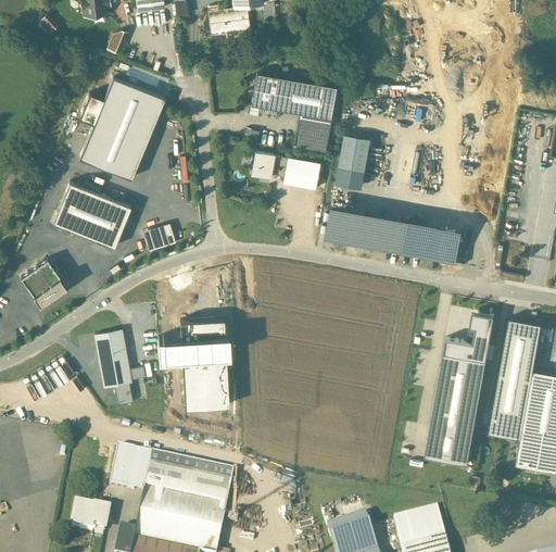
[(80,0),(81,16),(104,14),(104,5),(109,5),(108,0),(80,0)]
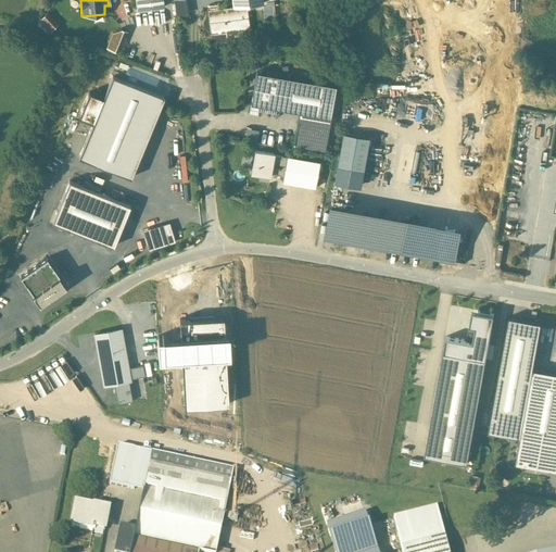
[(161,0),(134,0),(136,12),(163,11),(161,0)]
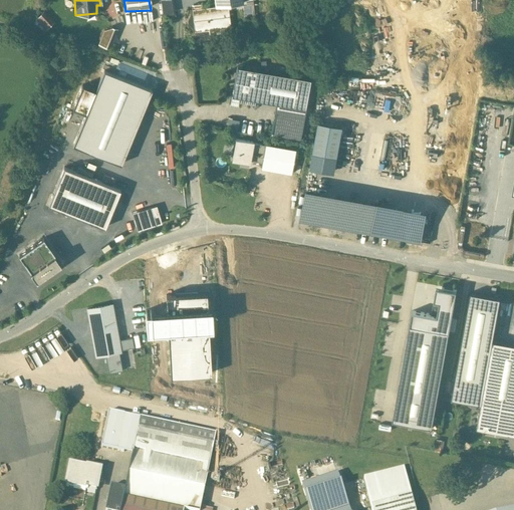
[(165,16),(178,16),(177,1),(164,1),(165,16)]
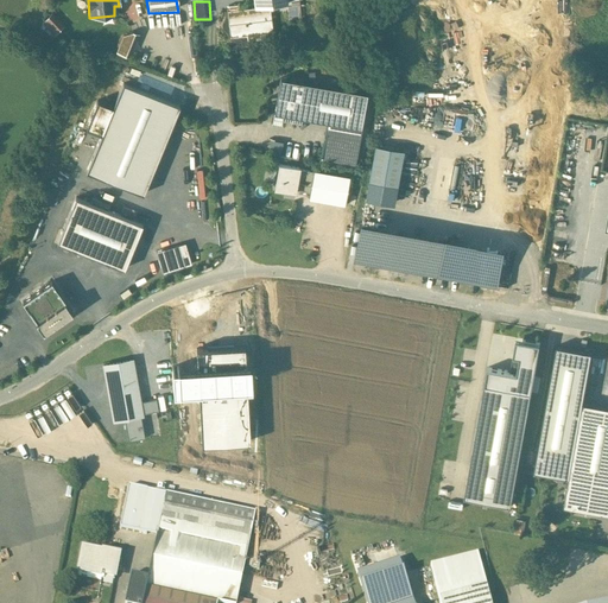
[(270,8),(255,10),(226,12),(228,40),(246,39),(246,44),(261,43),(260,37),(272,36),(270,8)]
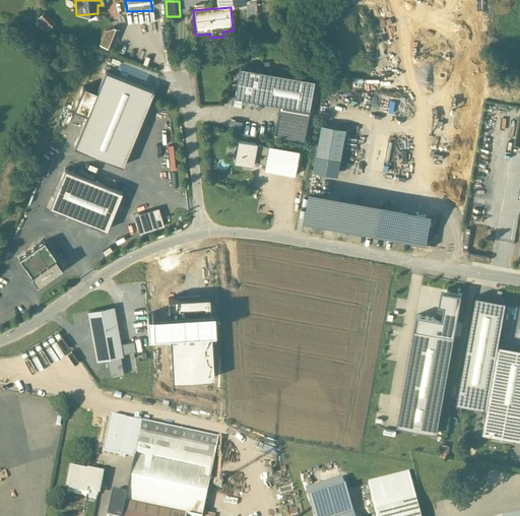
[(47,12),(39,20),(50,31),(58,22),(47,12)]
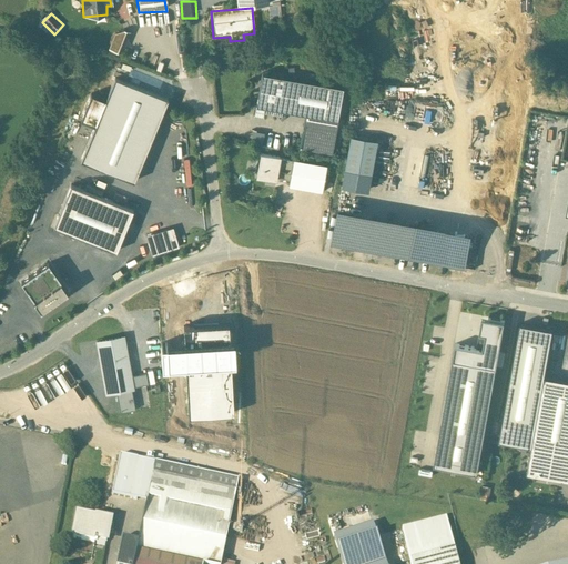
[(170,99),(114,77),(104,103),(90,98),(81,121),(94,127),(79,163),(135,185),(170,99)]
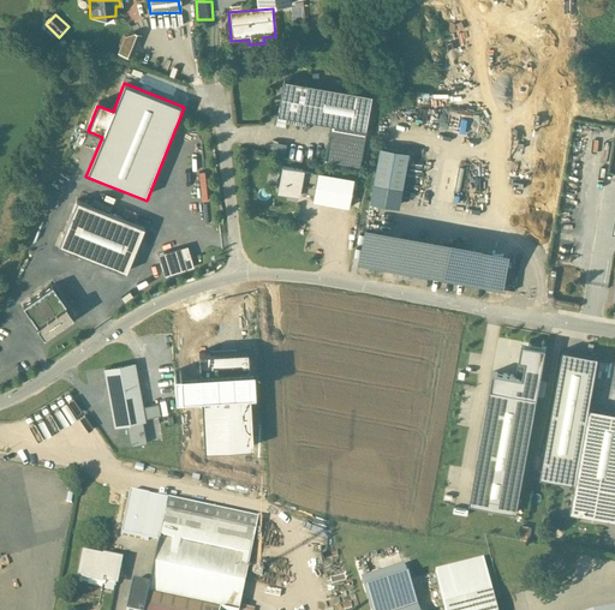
[(371,99),(284,83),(278,119),(329,127),(365,135),(371,99)]
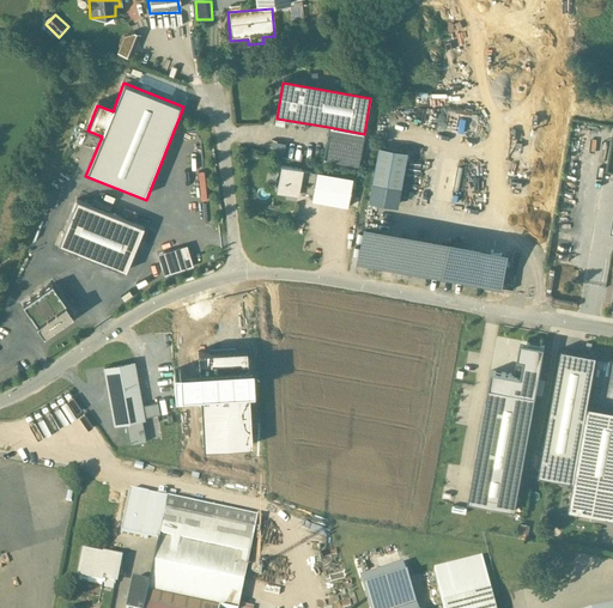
[(364,134),(328,127),(322,164),(357,170),(364,134)]
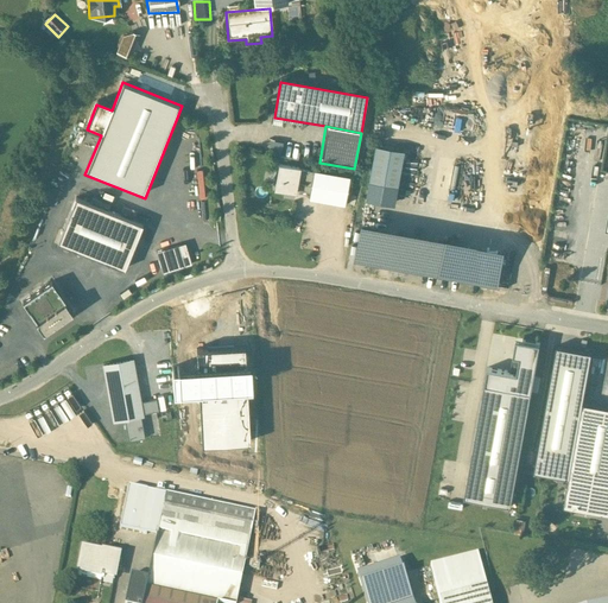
[(273,143),(271,157),(284,159),(286,145),(273,143)]
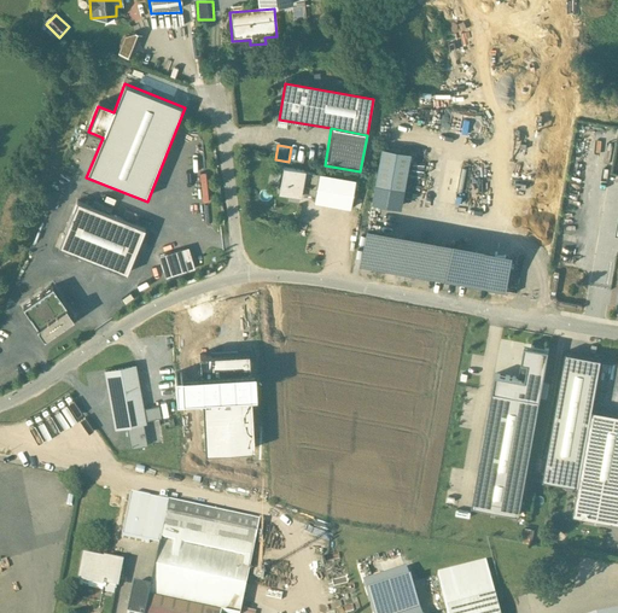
[(409,156),(380,150),(374,188),(403,192),(409,156)]
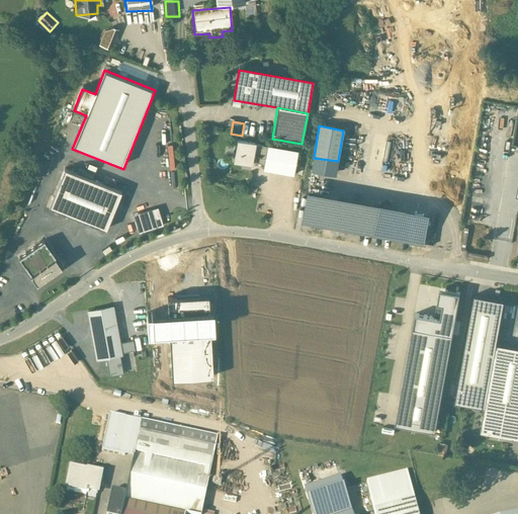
[(254,147),(237,144),(234,164),(251,167),(251,165),(254,148),(254,147)]
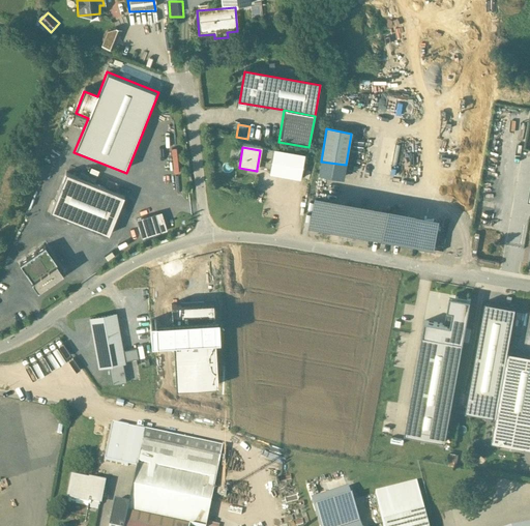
[(272,153),(260,151),(257,169),(269,172),(272,153)]
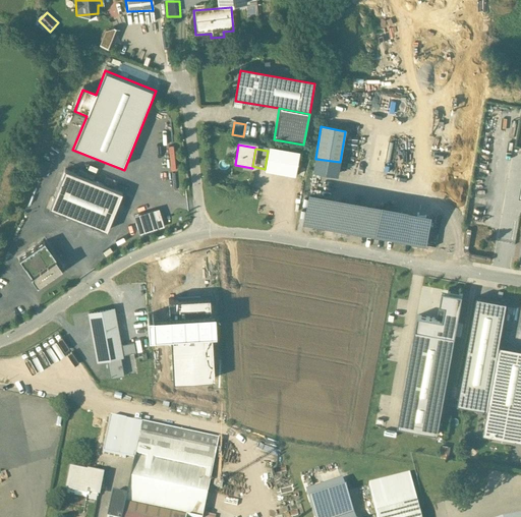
[(269,150),(268,151),(265,169),(264,174),(295,179),(299,155),(269,150)]
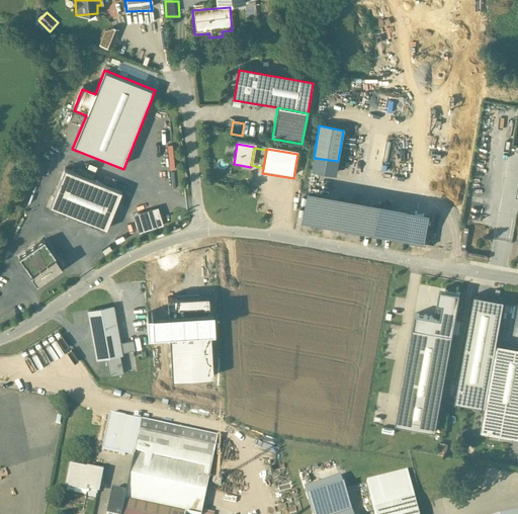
[(338,161),(314,158),(311,171),(336,175),(338,161)]
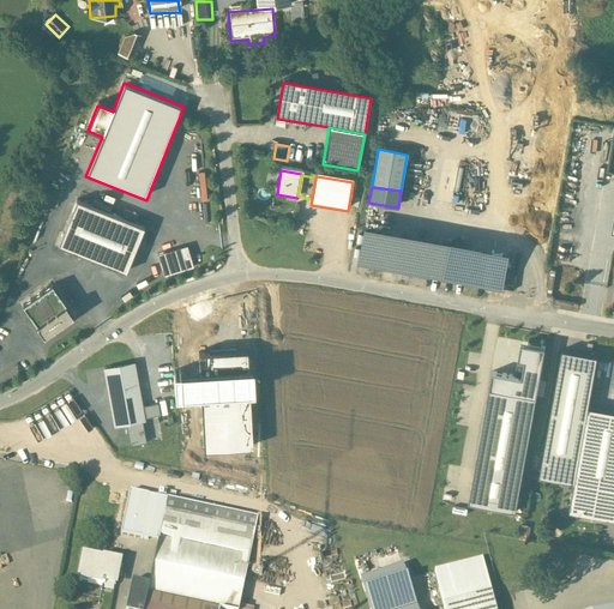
[(58,196),(50,193),(46,209),(52,211),(58,196)]
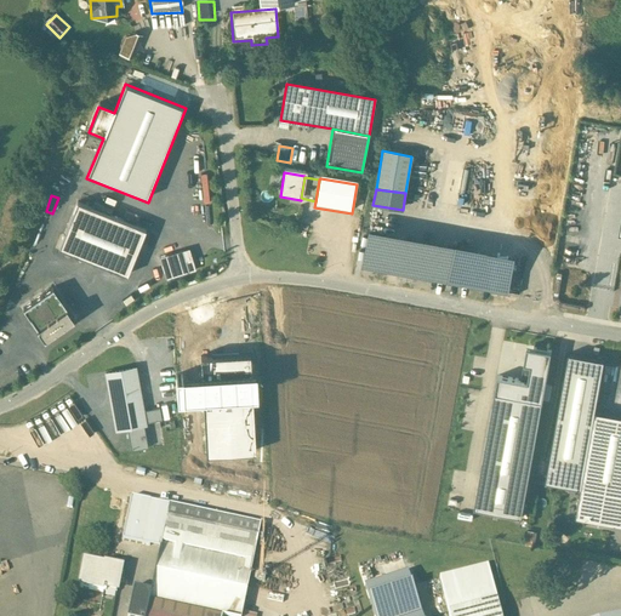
[(144,234),(77,205),(58,252),(126,280),(144,234)]
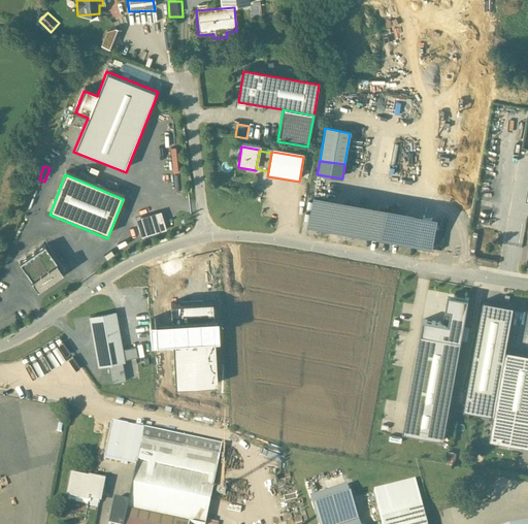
[(442,216),(315,194),(308,232),(435,254),(442,216)]
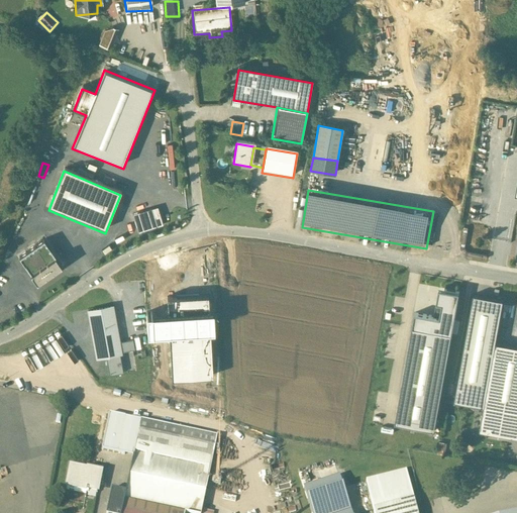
[(44,242),(19,260),(36,285),(61,268),(44,242)]
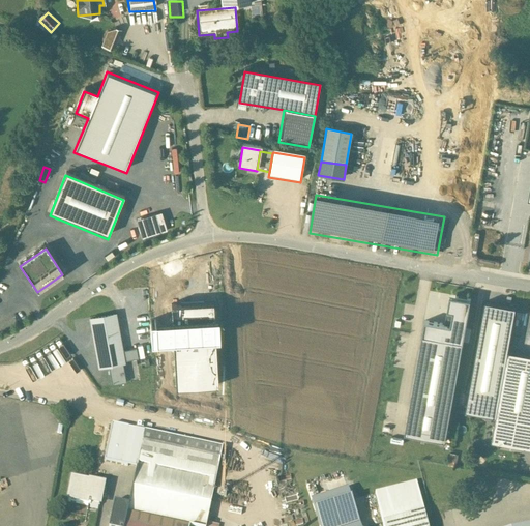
[(450,329),(424,324),(405,437),(445,445),(471,303),(450,299),(447,315),(452,316),(450,329)]
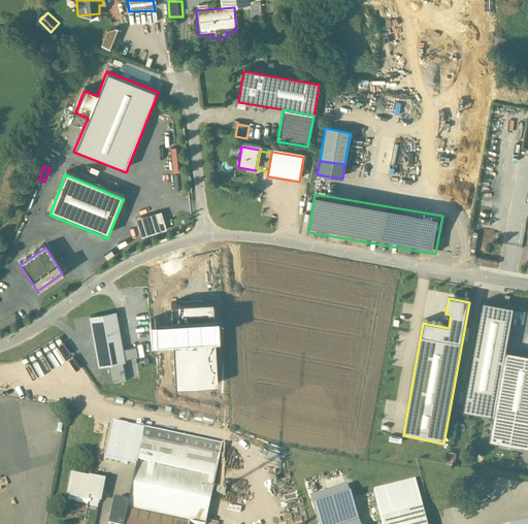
[(514,310),(484,305),(463,414),(494,419),(506,354),(514,310)]
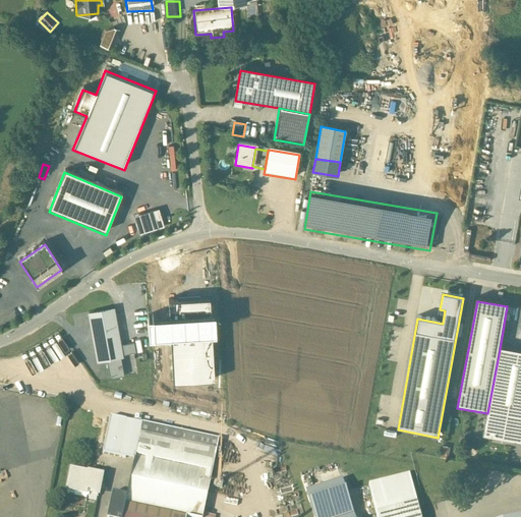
[(211,306),(172,309),(178,392),(217,389),(211,306)]
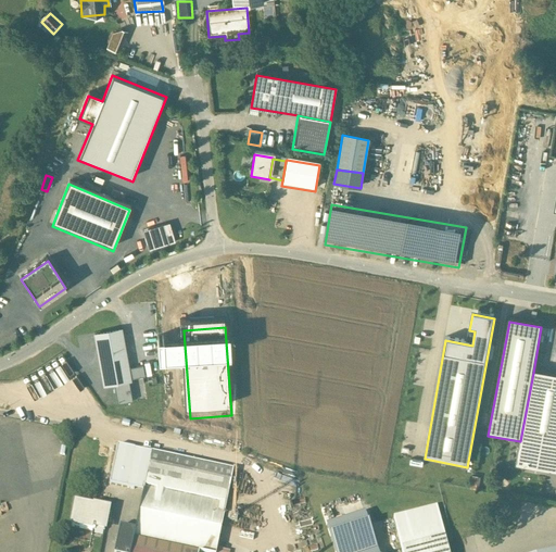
[(122,333),(95,337),(104,388),(130,385),(122,333)]
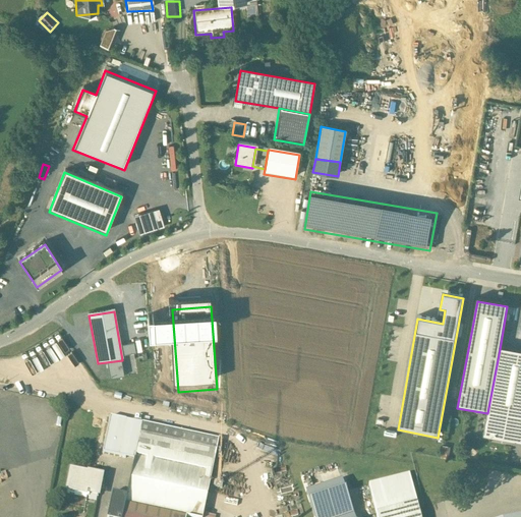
[(520,353),(500,349),(487,413),(483,438),(520,444),(520,353)]
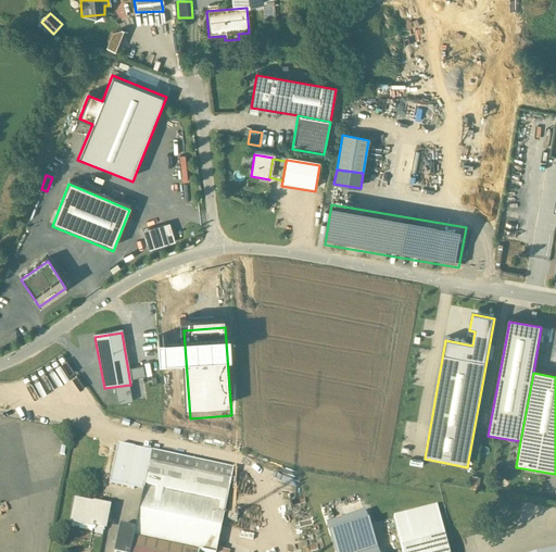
[(109,489),(142,496),(143,489),(226,505),(232,474),(226,473),(222,493),(146,478),(150,458),(116,451),(109,489)]
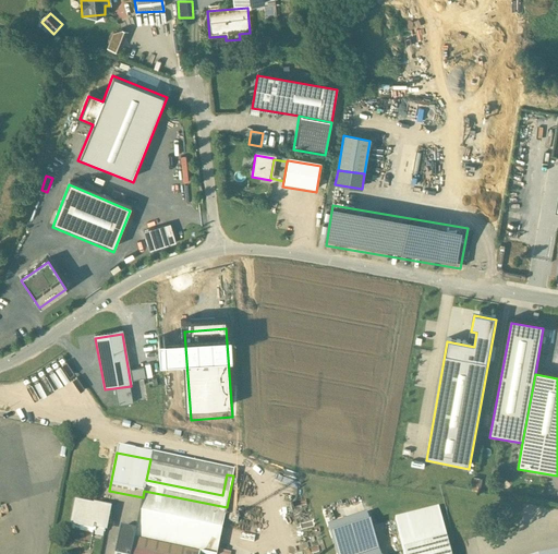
[(227,474),(150,459),(146,480),(222,495),(227,474)]
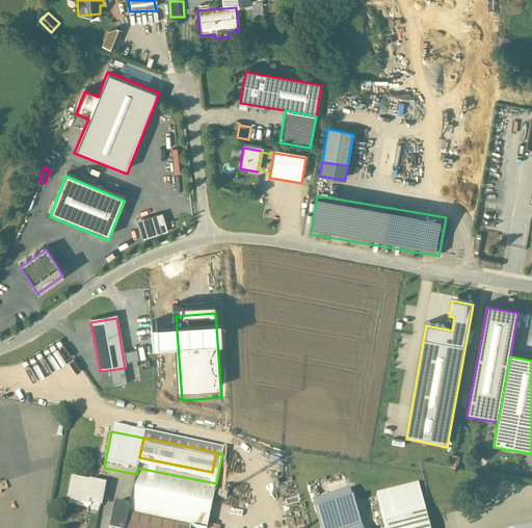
[(458,459),(452,458),(450,470),(456,472),(458,459)]
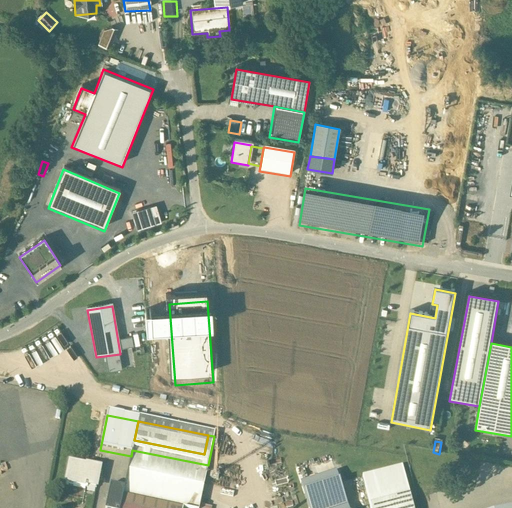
[(131,456),(122,500),(160,507),(199,507),(208,465),(132,450),(131,456)]
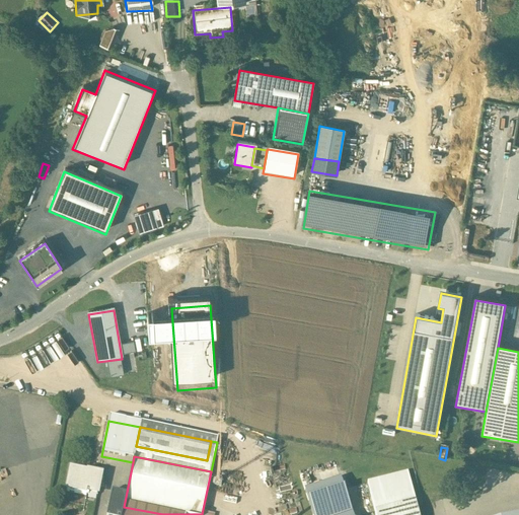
[(100,480),(69,474),(66,494),(96,499),(100,480)]
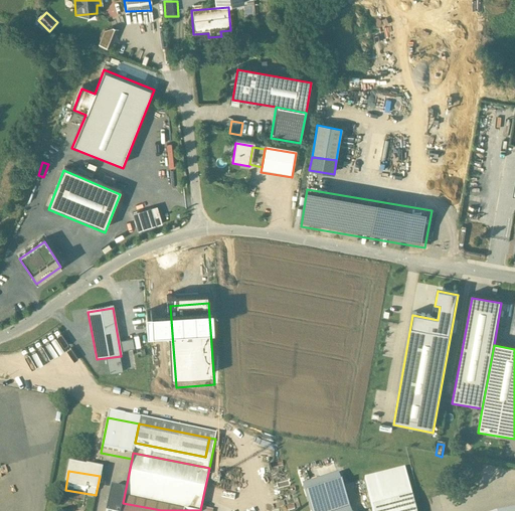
[(412,510),(403,472),(363,482),(370,510),(412,510)]
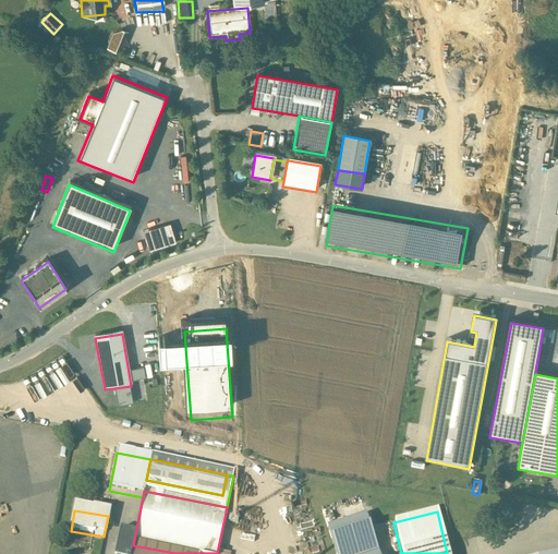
[(377,553),(365,519),(326,531),(334,553),(377,553)]
